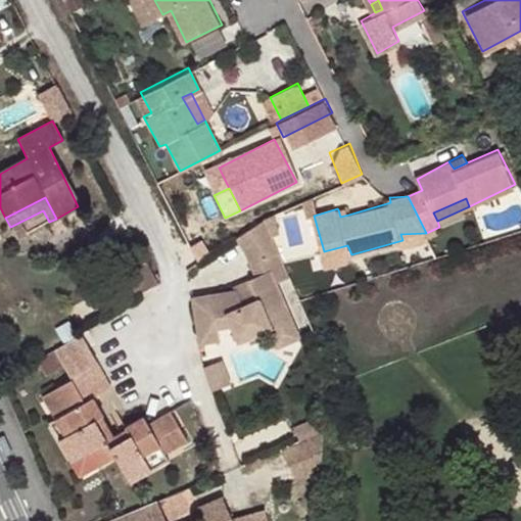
[(346,207),(338,209),(340,217),(348,215),(346,207)]
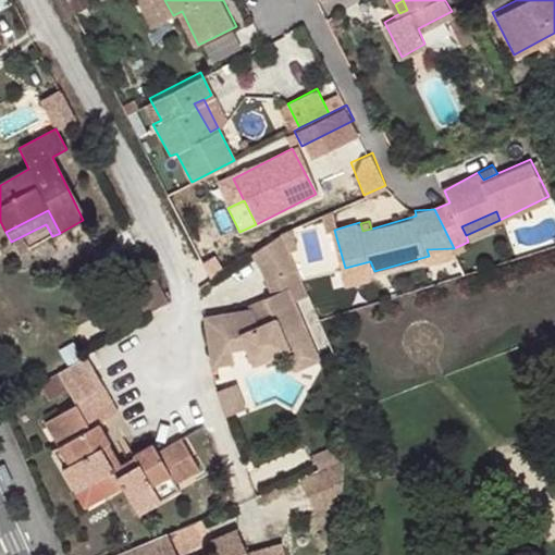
[(296,273),(281,238),(249,256),(268,285),(282,280),(296,273)]
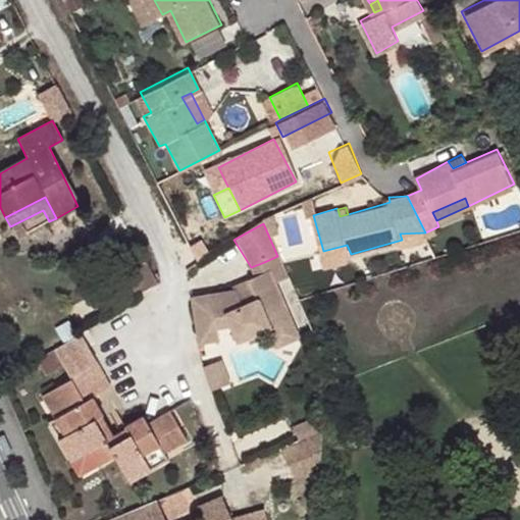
[(352,259),(351,254),(347,245),(323,251),(327,265),(352,259)]
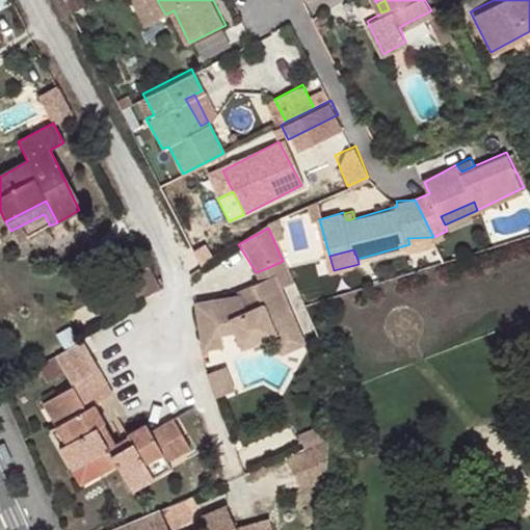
[(146,261),(129,272),(142,292),(159,281),(146,261)]
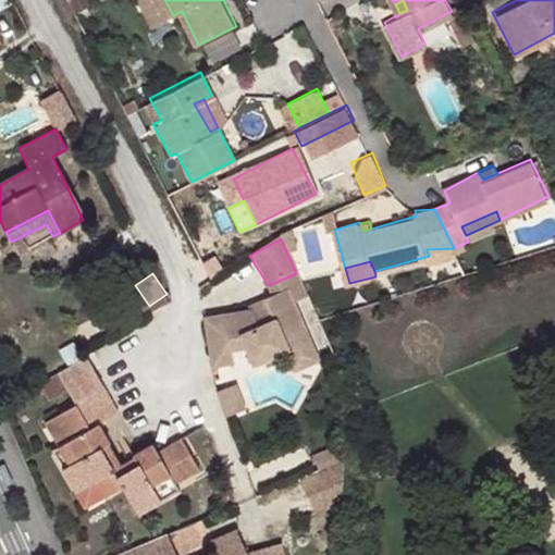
[(287,295),(282,280),(268,285),(273,301),(287,295)]
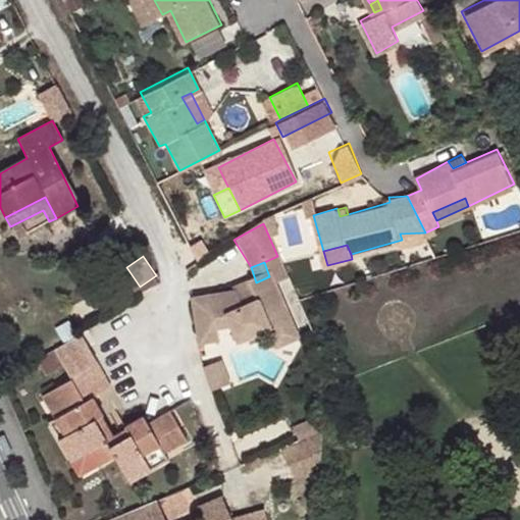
[(236,298),(194,305),(203,348),(218,345),(217,339),(234,336),(239,347),(269,333),(277,353),(299,343),(269,276),(256,282),(249,286),(249,288),(252,295),(238,301),(236,298)]
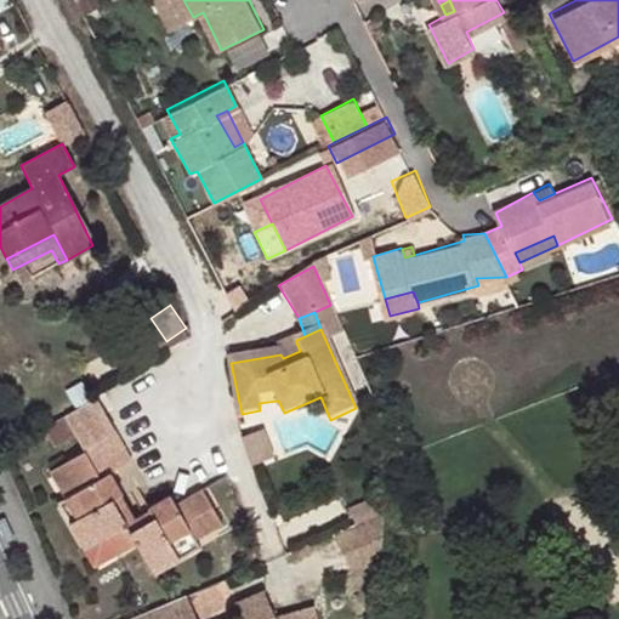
[(300,351),(296,342),(279,351),(280,355),(283,358),(300,351)]
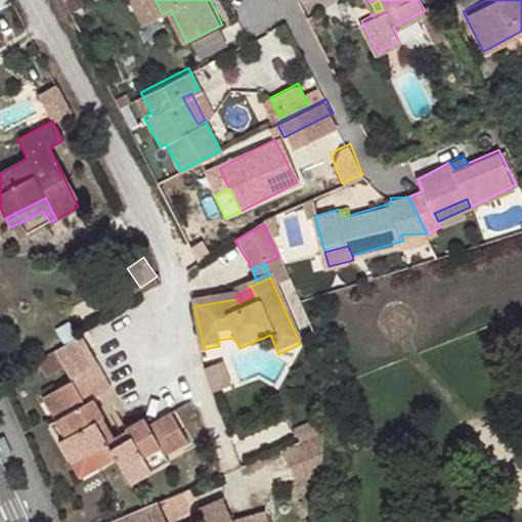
[(202,349),(204,349),(194,306),(202,349)]
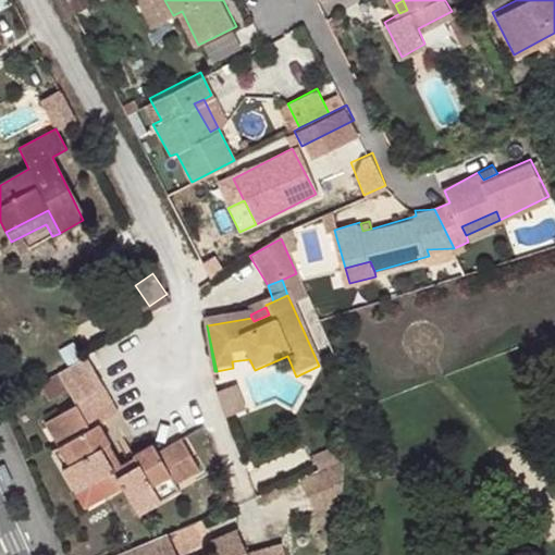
[(44,426),(57,449),(65,444),(75,461),(66,466),(79,491),(73,494),(83,512),(122,489),(134,510),(157,496),(152,489),(172,479),(176,488),(200,473),(183,442),(159,455),(153,445),(133,457),(135,459),(138,467),(116,480),(102,451),(111,446),(100,424),(116,416),(86,359),(57,375),(75,408),(44,426)]
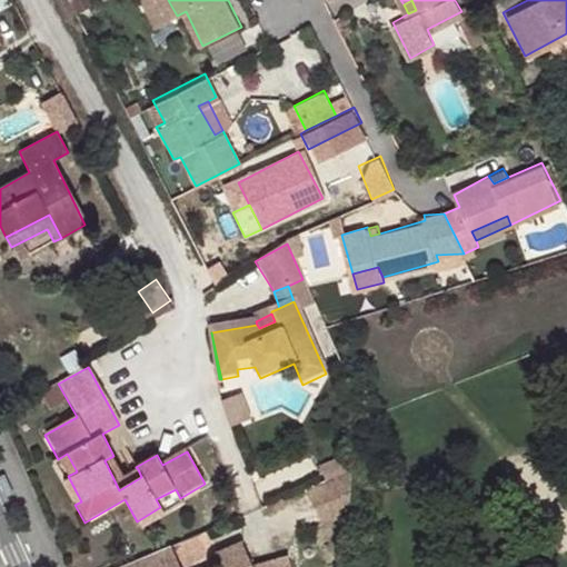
[(226,395),(236,421),(248,418),(237,390),(226,395)]
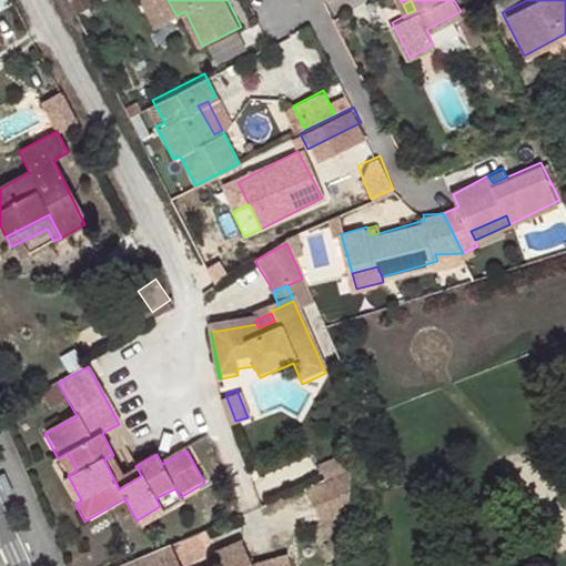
[(229,423),(235,421),(225,394),(219,397),(229,423)]
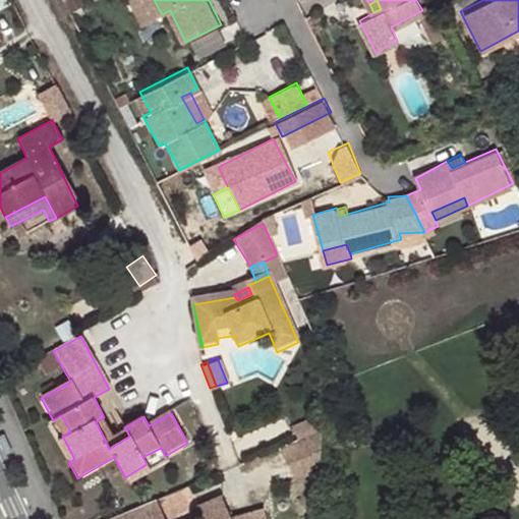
[(61,415),(53,420),(48,423),(68,462),(74,459),(62,436),(70,431),(61,415)]
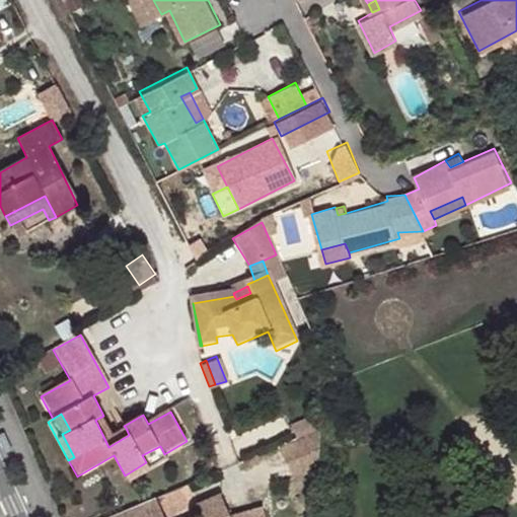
[(114,435),(103,416),(95,420),(108,447),(129,435),(126,428),(114,435)]
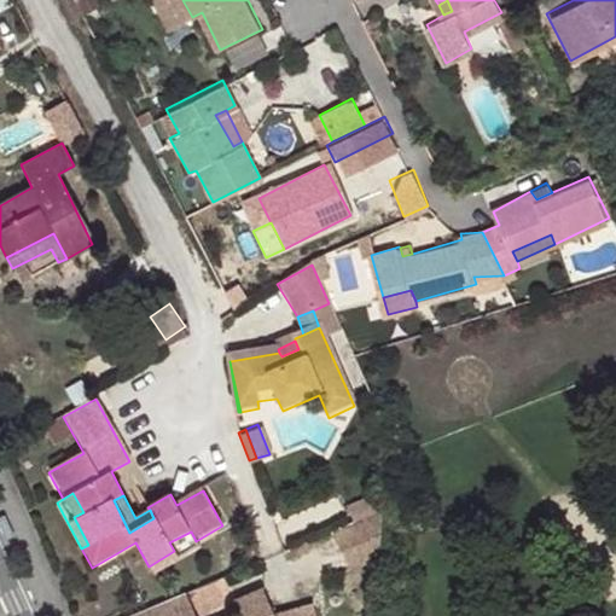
[(375,553),(375,511),(323,533),(340,568),(375,553)]
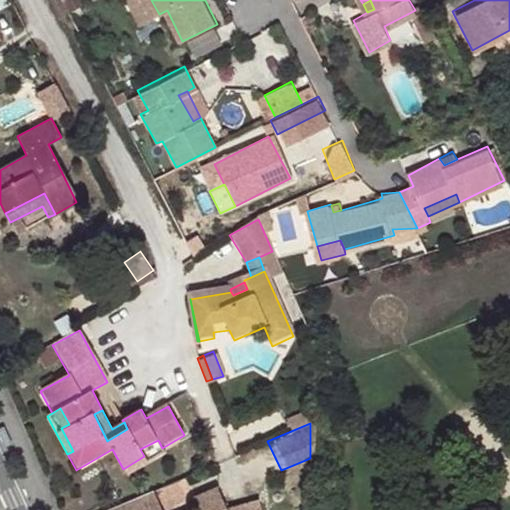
[(144,456),(123,469),(127,475),(166,455),(162,448),(158,440),(140,449),(144,456)]
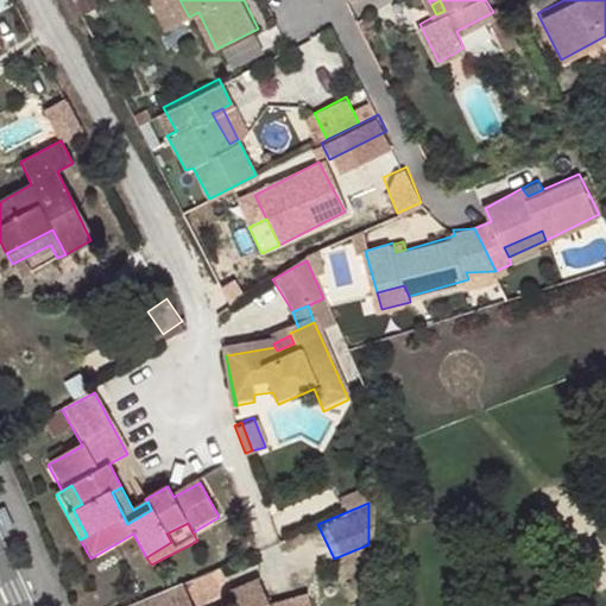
[(189,605),(180,584),(122,605),(265,605),(254,580),(226,592),(231,605),(189,605)]
